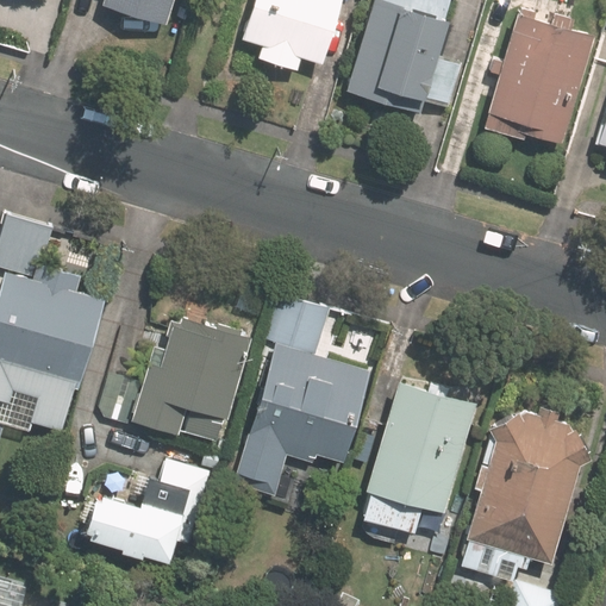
[(114,0),(112,10),(172,27),(179,0),(114,0)]
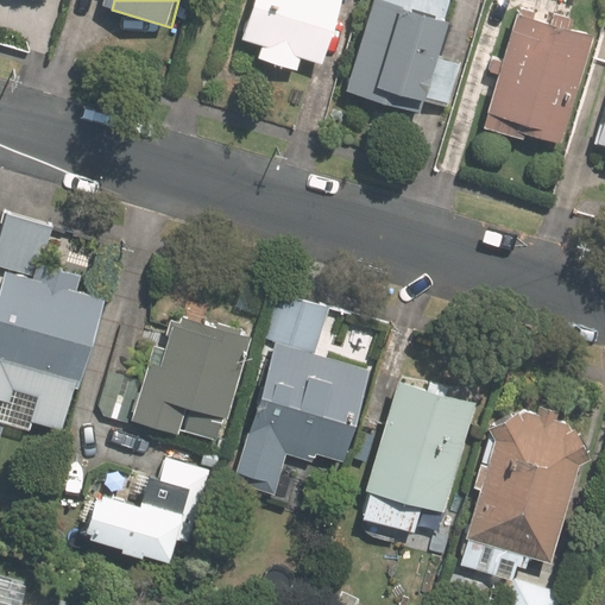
[(250,0),(239,37),(262,44),(257,57),(295,69),(300,55),(319,61),(335,0),(250,0)]
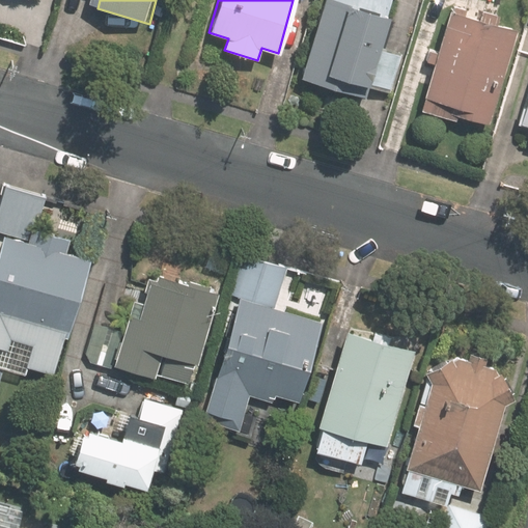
[(385,17),(389,0),(326,0),(303,79),(364,96),(367,87),(392,93),(403,58),(378,51),(388,17),(385,17)]
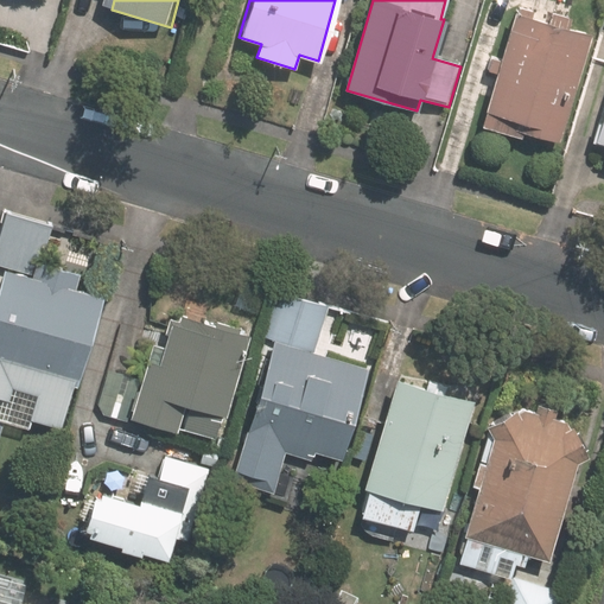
[(554,25),(515,14),(501,61),(493,59),(489,71),(497,74),(488,107),(491,108),(485,127),(522,137),(525,132),(555,141),(587,36),(567,29),(570,20),(557,17),(554,25)]
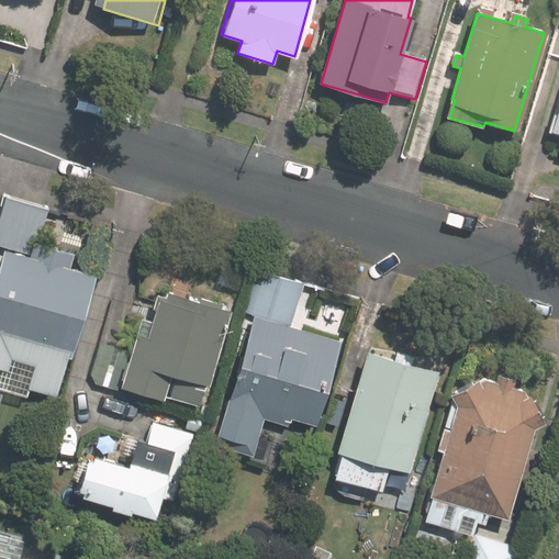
[(70,269),(74,254),(34,242),(30,257),(1,248),(0,252),(0,366),(8,368),(12,351),(37,358),(40,348),(69,357),(93,276),(70,269)]
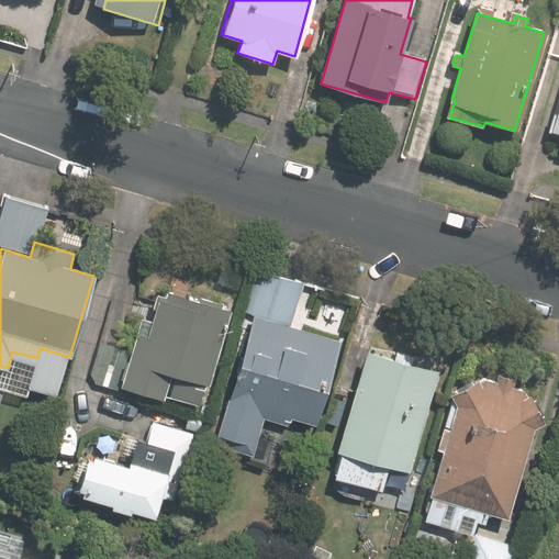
[(317,427),(343,344),(294,331),(308,286),(258,270),(245,315),(256,319),(221,436),(224,438),(221,448),(253,458),(256,447),(258,448),(266,421),(290,428),(292,420),(317,427)]
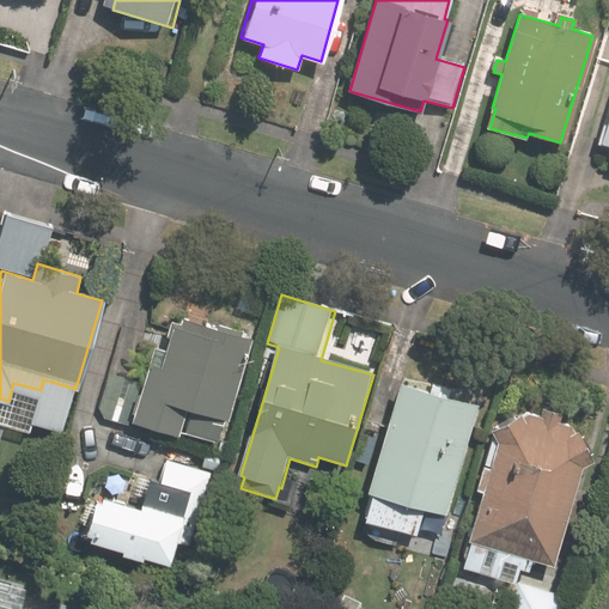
[(209,330),(186,324),(183,333),(175,330),(168,354),(157,349),(152,367),(146,388),(116,379),(107,414),(113,425),(133,430),(135,425),(178,437),(187,407),(195,410),(188,436),(220,446),(229,419),(251,342),(249,342),(251,336),(212,324),(209,330)]
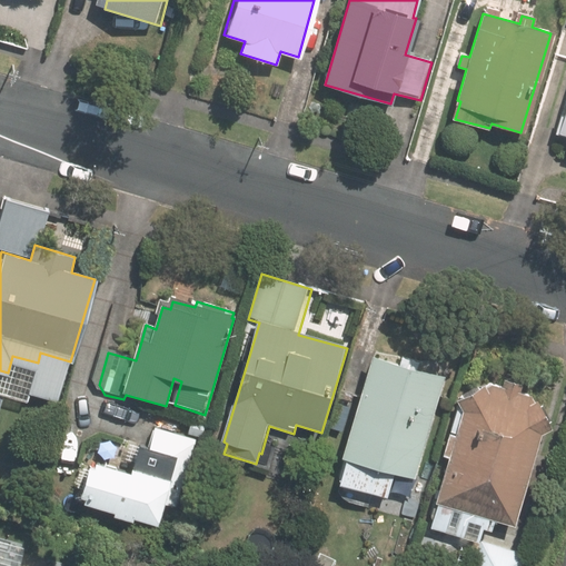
[(393,363),(364,355),(334,455),(338,456),(330,482),(395,500),(403,475),(406,476),(436,376),(409,368),(411,361),(395,356),(393,363)]
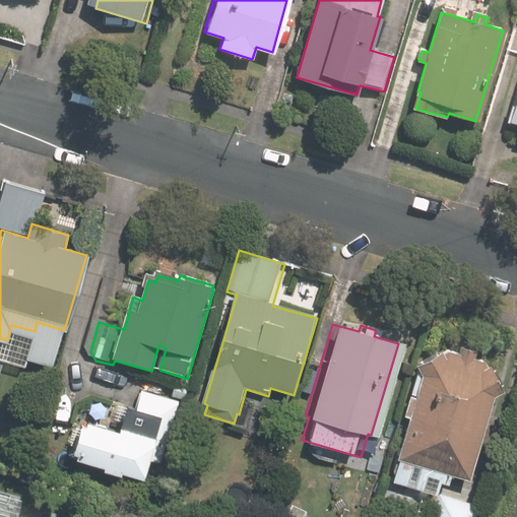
[(501,392),(490,361),(476,359),(477,350),(447,345),(419,364),(427,375),(426,376),(417,374),(405,414),(413,417),(401,457),(395,479),(441,494),(445,481),(454,485),(458,474),(466,476),(492,394),(501,392)]
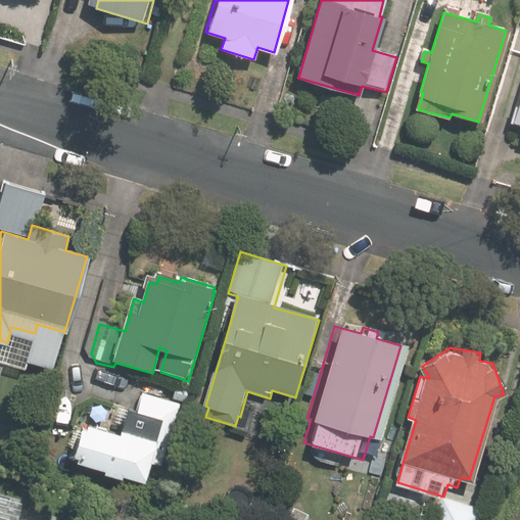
[(167,466),(185,406),(150,395),(144,416),(127,411),(120,433),(88,423),(86,429),(80,427),(73,455),(78,457),(77,460),(107,469),(105,474),(123,479),(124,474),(144,479),(149,461),(167,466)]
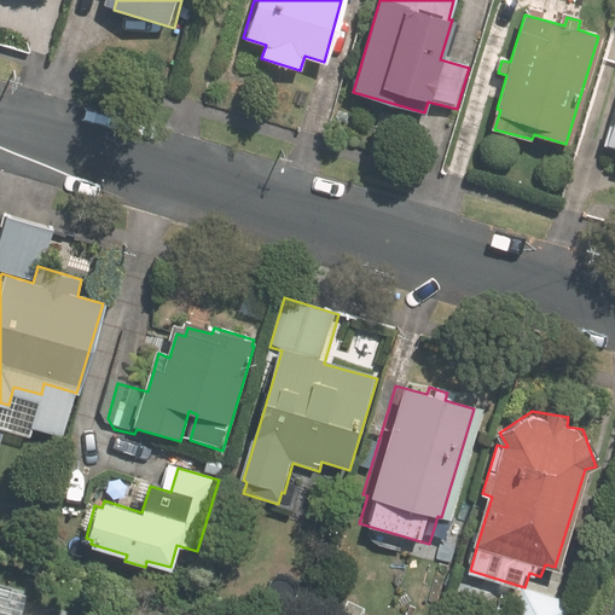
[(568,614),(572,603),(522,589),(514,614),(568,614)]
